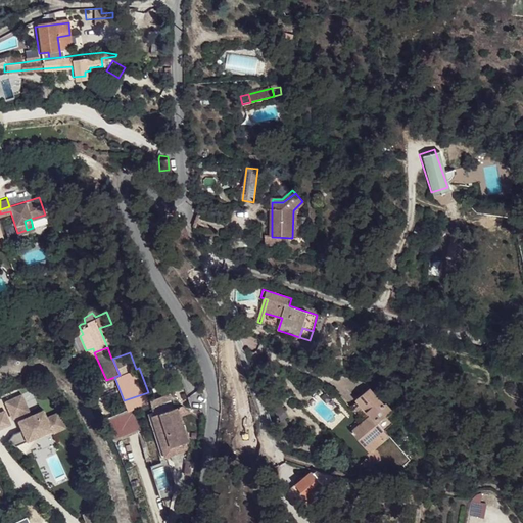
[(155,357),(145,361),(151,376),(161,372),(155,357)]
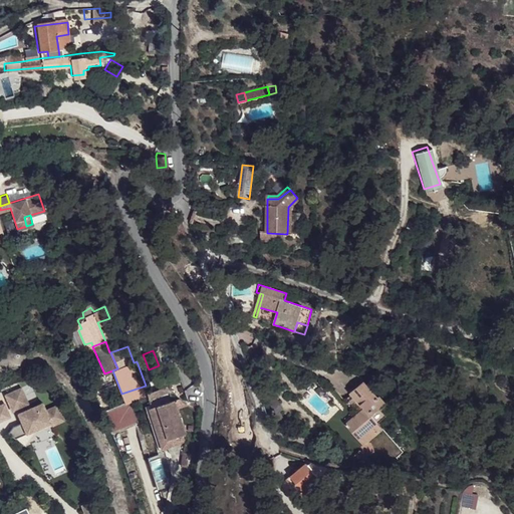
[(349,371),(342,383),(352,390),(359,377),(349,371)]
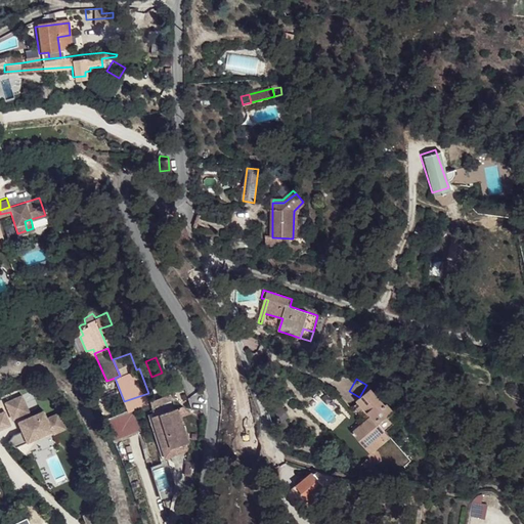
[(370,390),(356,401),(366,412),(369,416),(362,423),(351,432),(364,448),(374,440),(379,445),(389,437),(384,431),(378,424),(386,417),(392,410),(386,403),(385,404),(370,390)]
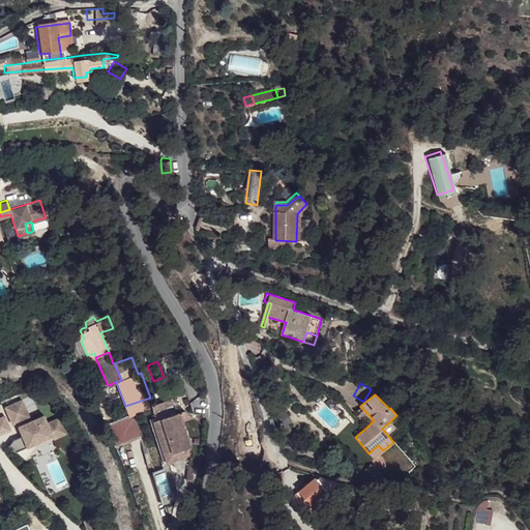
[(152,402),(152,406),(154,411),(173,406),(170,398),(152,402)]
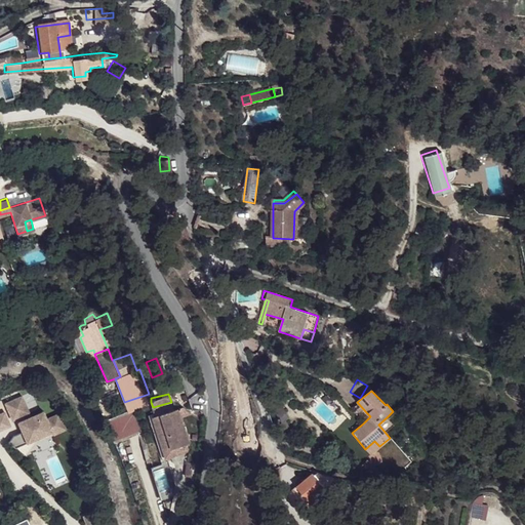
[(29,413),(22,396),(5,403),(12,420),(29,413)]
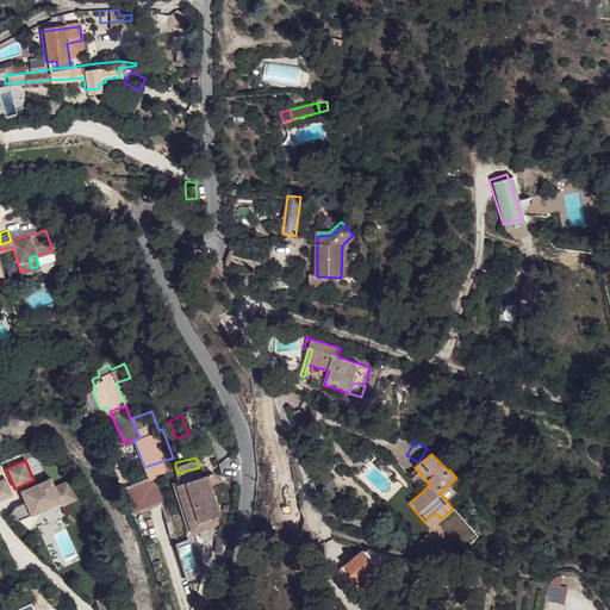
[(210,473),(175,484),(188,523),(197,521),(199,529),(221,522),(217,514),(218,512),(209,483),(221,479),(210,473)]
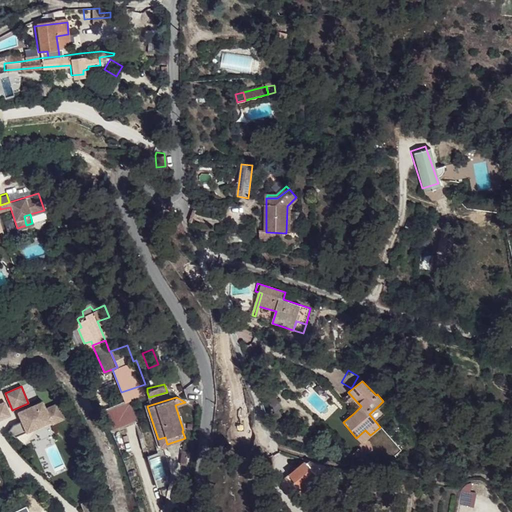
[(108,419),(112,429),(136,420),(128,398),(102,408),(108,419)]
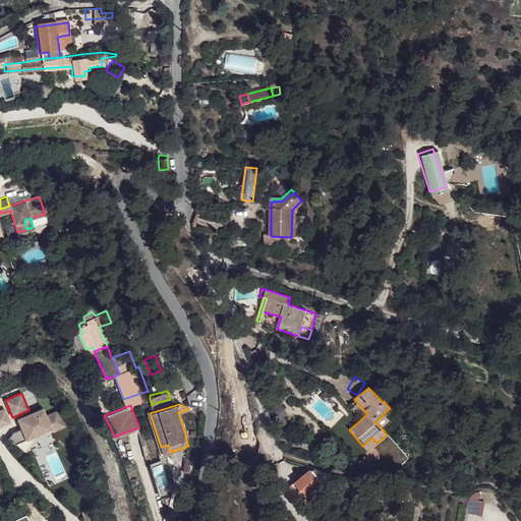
[(44,412),(43,408),(32,413),(33,417),(44,412)]
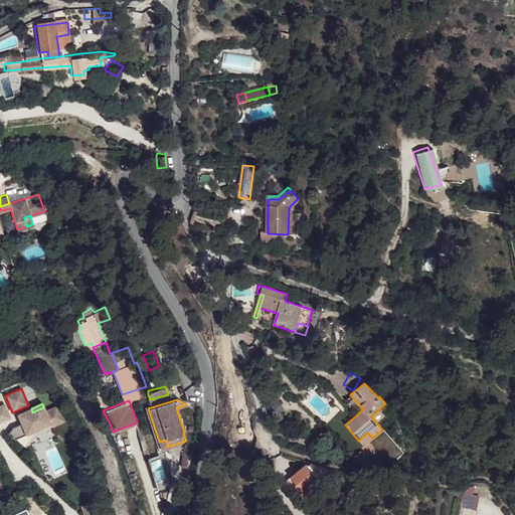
[(0,420),(9,417),(4,404),(0,405),(0,420)]
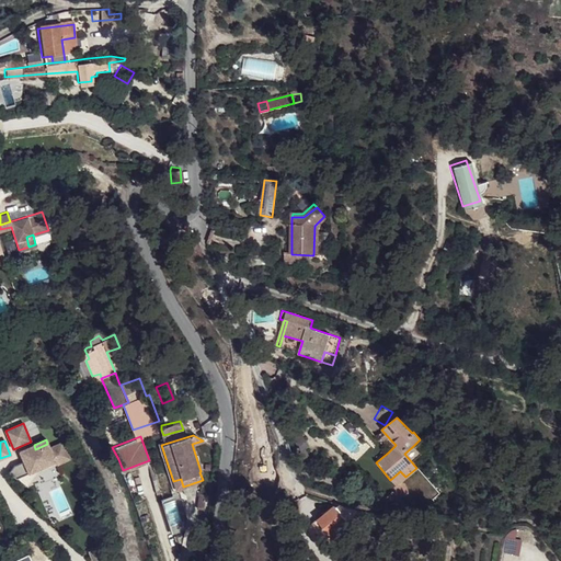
[(385,448),(388,453),(396,445),(392,442),(385,448)]
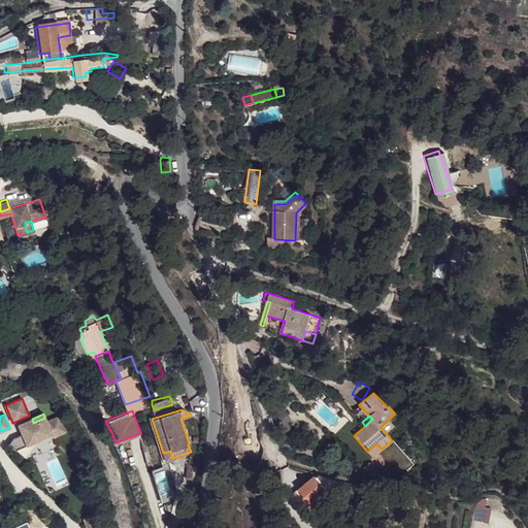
[(65,432),(59,417),(46,422),(44,418),(33,423),(32,419),(18,425),(22,434),(12,438),(11,447),(15,450),(52,434),(53,437),(65,432)]
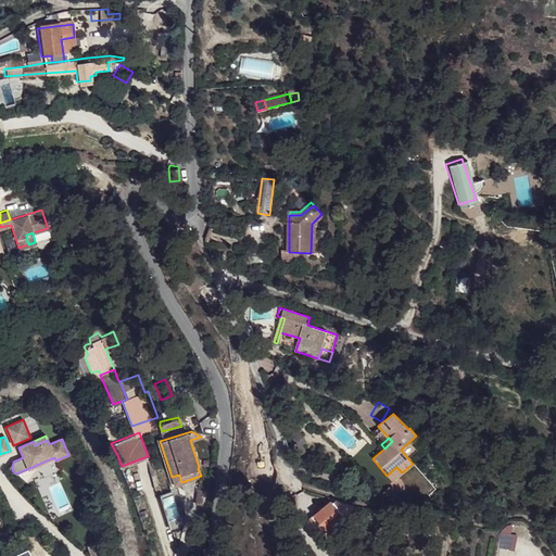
[(401,450),(407,457),(416,450),(409,442),(401,450)]
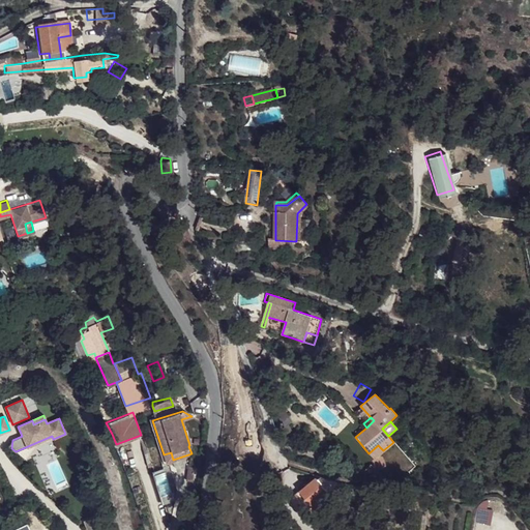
[(28,462),(35,446),(53,439),(52,436),(16,451),(28,462)]
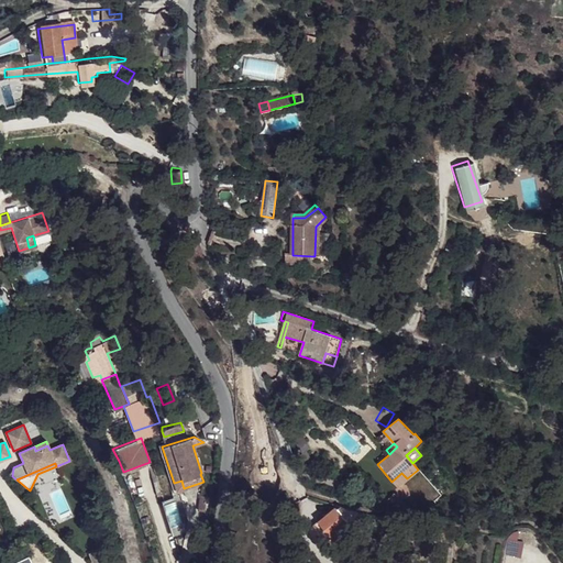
[(397,487),(407,478),(401,473),(392,482),(397,487)]
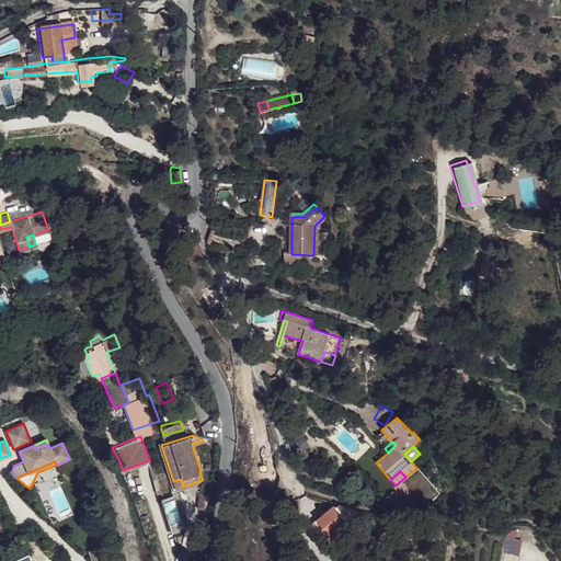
[(181,479),(173,481),(175,489),(183,487),(181,479)]
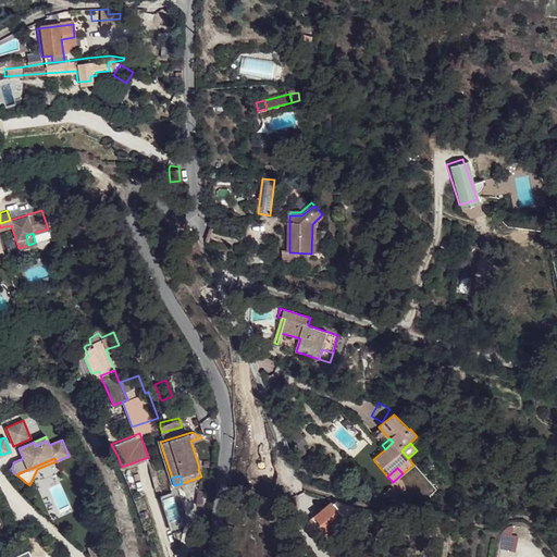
[(383,494),(392,504),(397,499),(388,489),(383,494)]
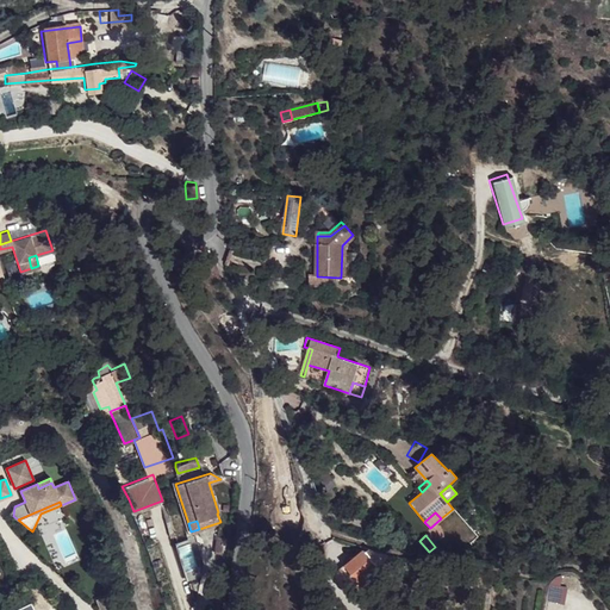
[(346,565),(359,582),(378,565),(363,549),(346,565)]
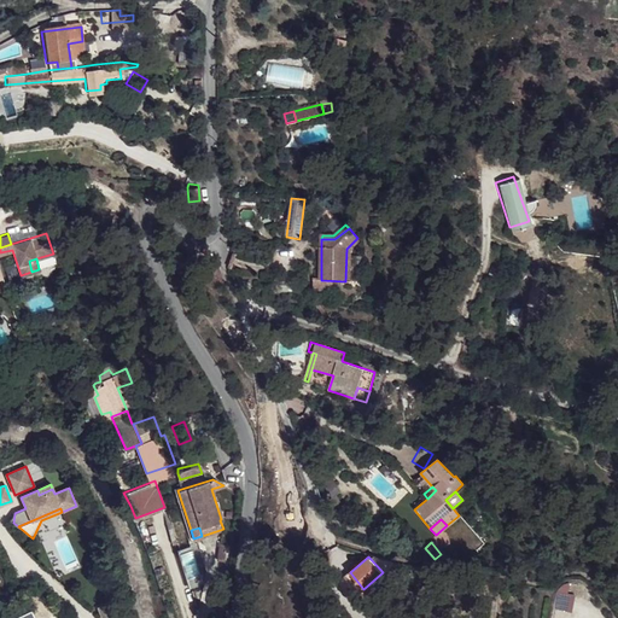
[(368,557),(383,572),(392,564),(369,557),(368,557)]
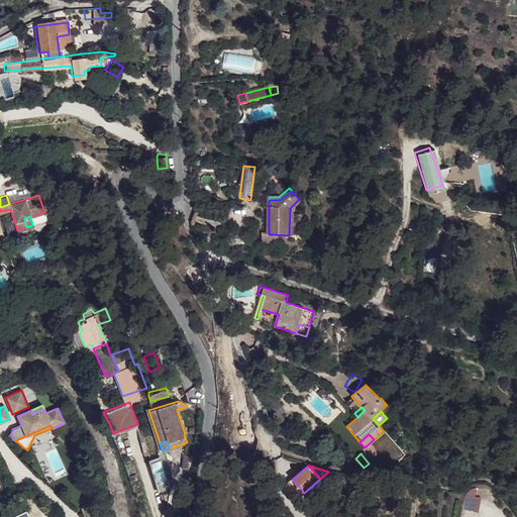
[(297,498),(304,493),(293,479),(286,486),(286,489),(294,498),(297,498)]
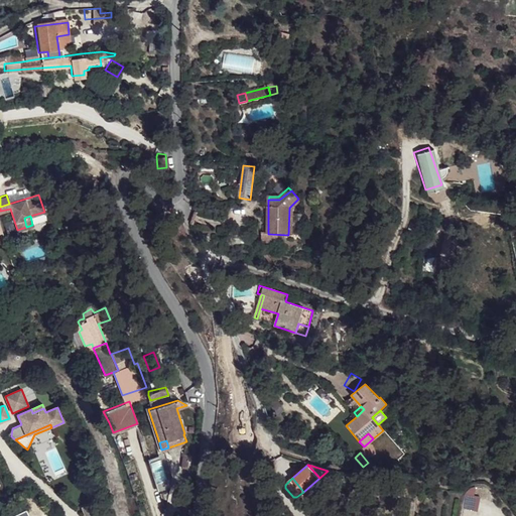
[(468,495),(466,509),(479,511),(481,498),(468,495)]
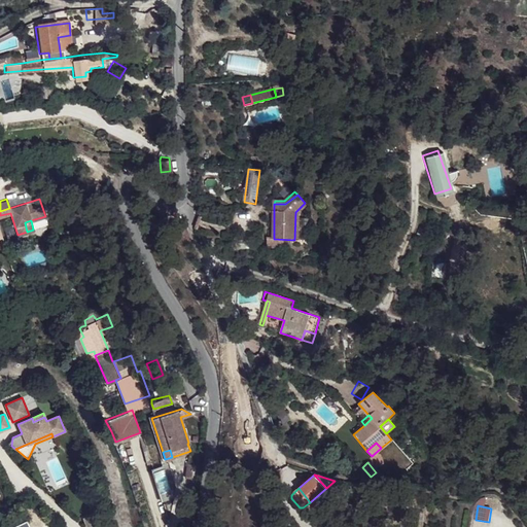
[(26,517),(22,510),(7,517),(11,524),(26,517)]
